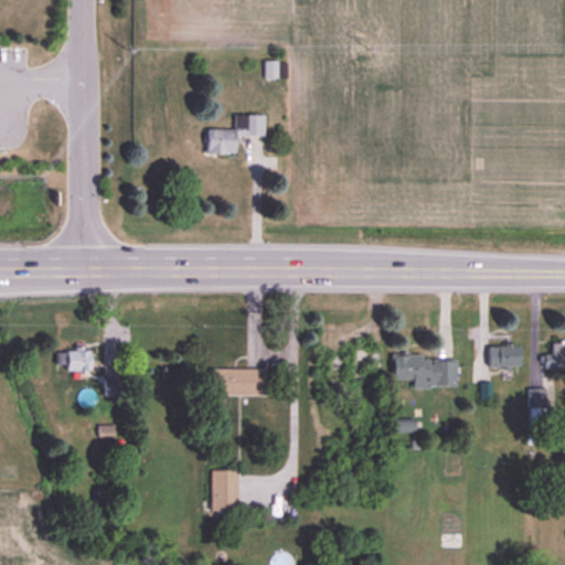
[(265,61),(264,77),(277,78),(277,61),(265,61)]
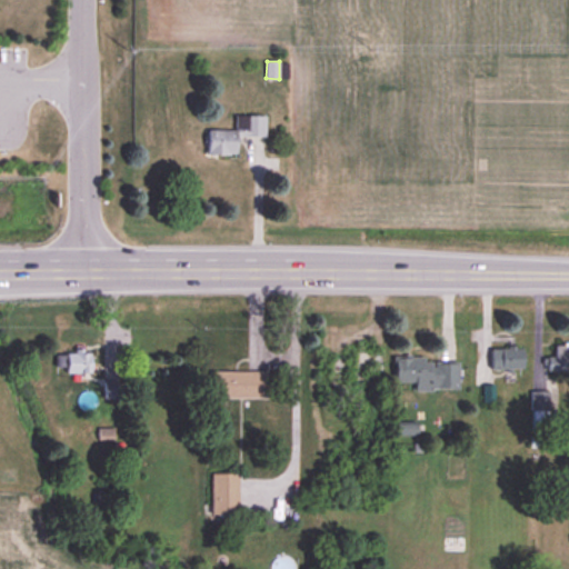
[(208,129),(208,153),(236,153),(236,136),(265,136),(265,116),(236,116),(236,129),(208,129)]
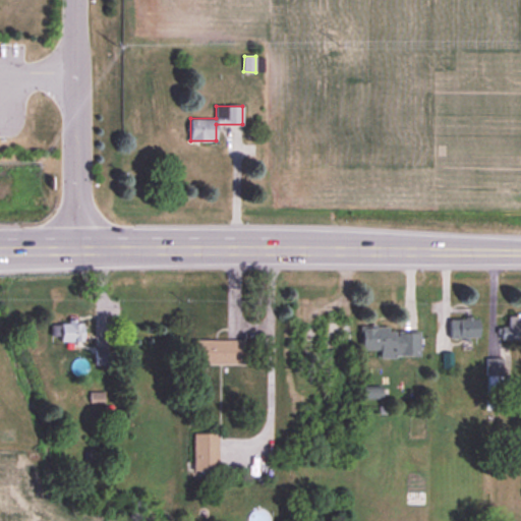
[(450,319),(450,337),(464,337),(464,341),(462,341),(462,349),(471,349),(471,340),(468,340),(468,337),(478,337),(478,317),(471,317),(471,315),(464,315),(464,319),(450,319)]
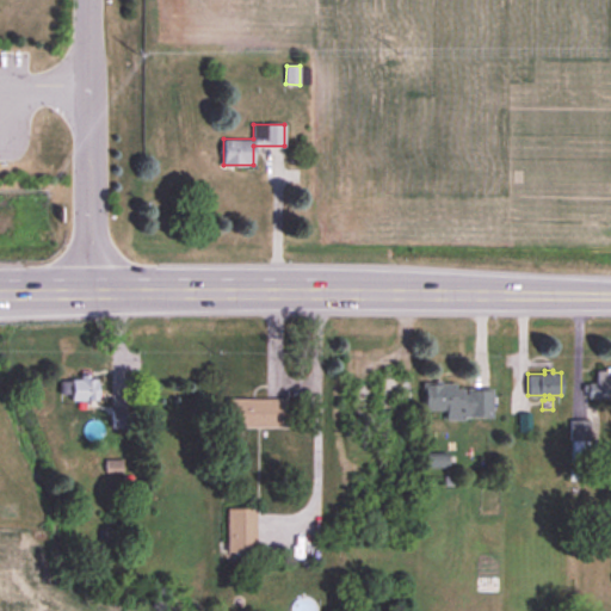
[(610,370),(610,395),(587,395),(587,382),(597,382),(597,370),(610,370)]
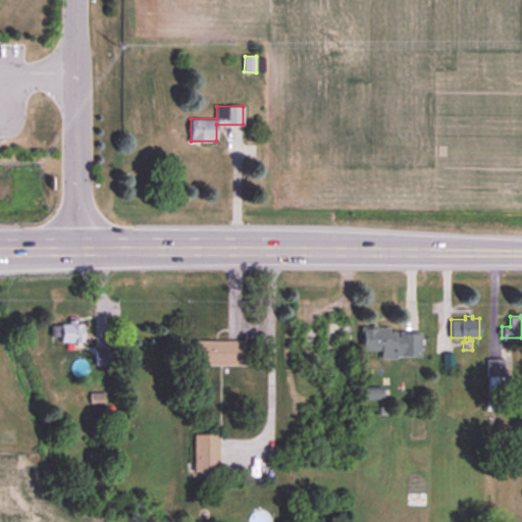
[(83,323),(83,342),(61,341),(61,335),(52,335),(52,324),(61,324),(61,323),(67,323),(67,319),(76,319),(76,323),(83,323)]
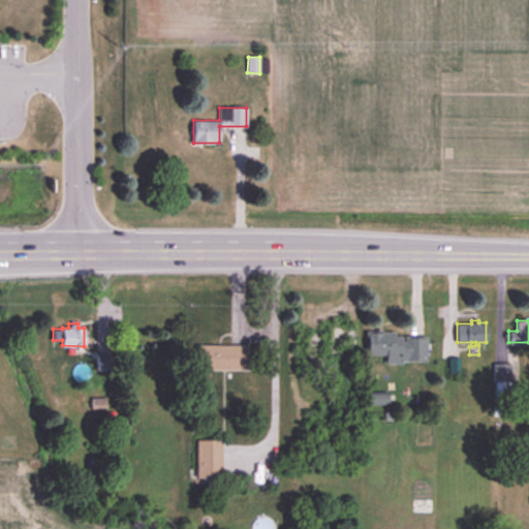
[(367,332),(367,354),(386,354),(386,363),(400,363),(400,361),(426,361),(426,337),(394,337),(394,332),(384,332),(384,329),(375,329),(375,332),(367,332)]
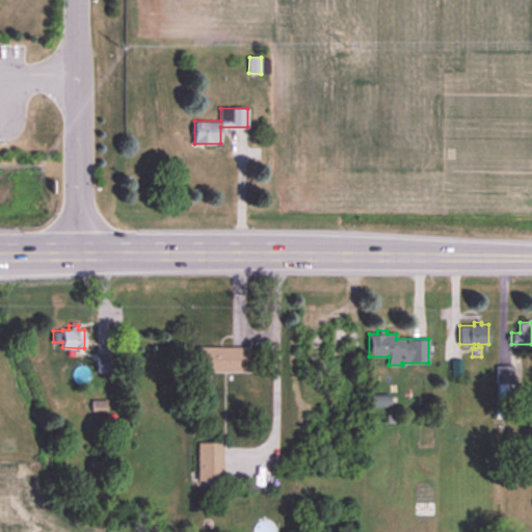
[(198,347),(198,371),(249,371),(249,347),(198,347)]
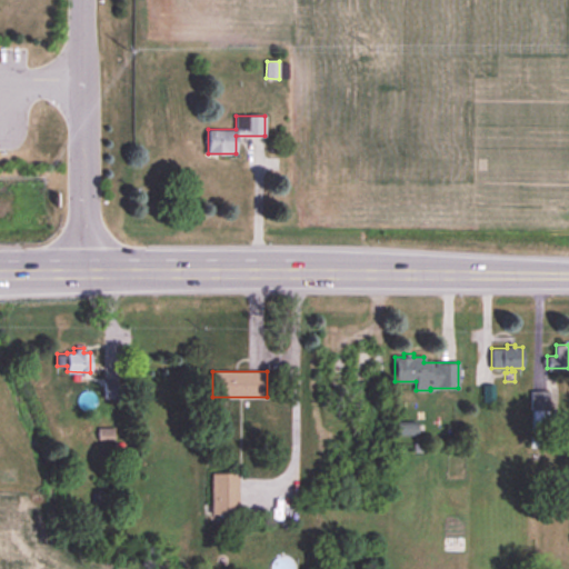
[(482,385),(482,401),(493,401),(493,385),(482,385)]
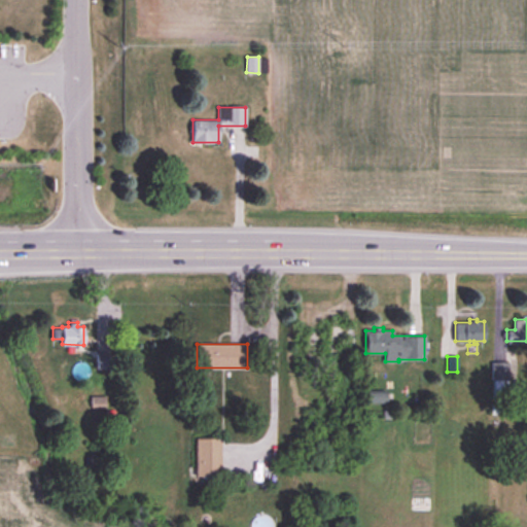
[(492,362),(492,398),(515,398),(515,380),(507,380),(506,362),(492,362)]
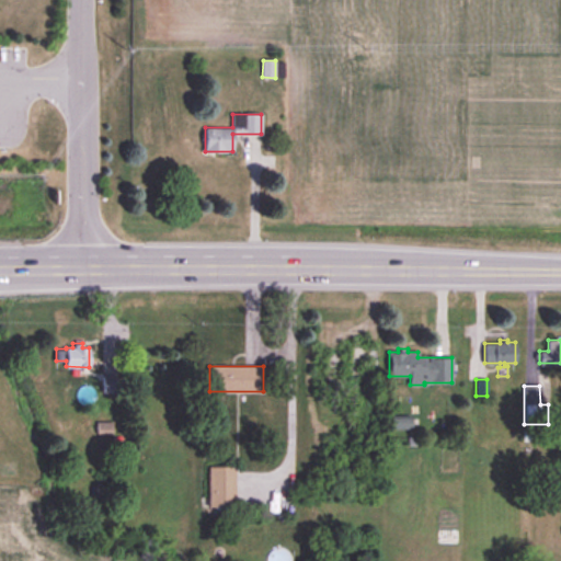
[(410,415),(410,428),(391,428),(391,415),(410,415)]
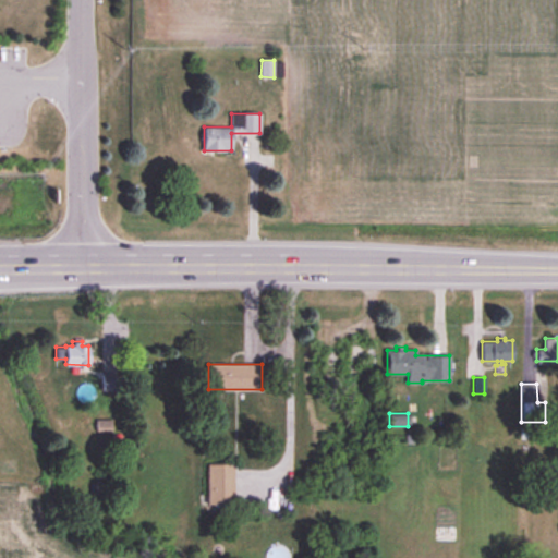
[(207,463),(207,502),(232,502),(232,463),(207,463)]
